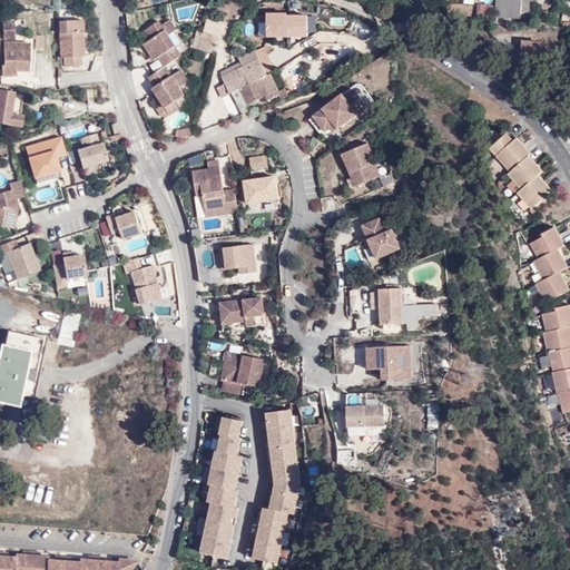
[(495,0),(495,6),(494,16),(520,18),(520,0),(495,0)]
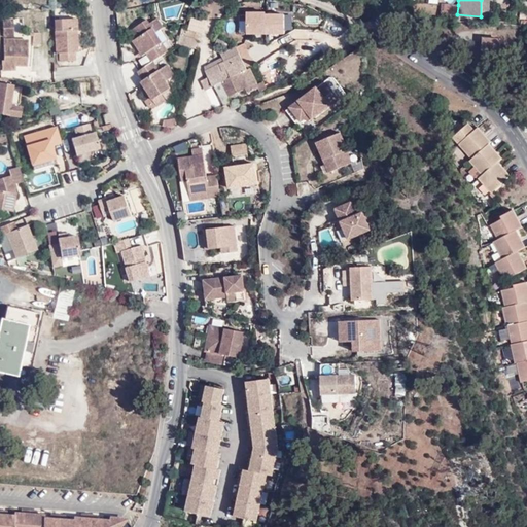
[(481,0),(481,16),(489,16),(490,0),(481,0)]
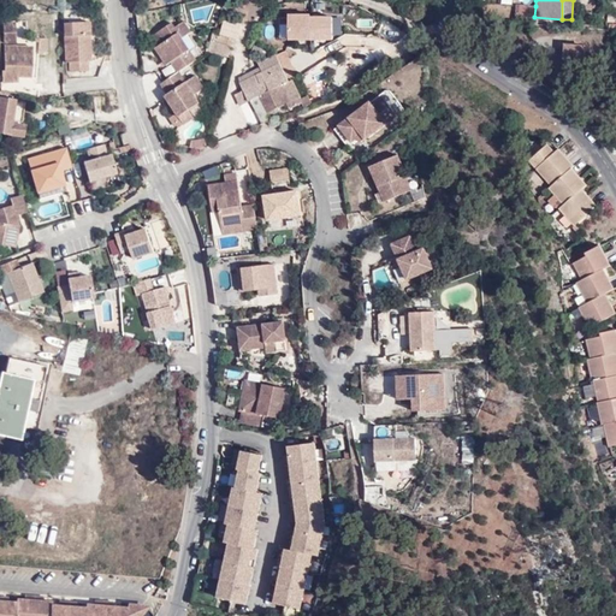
[(517,6),(519,18),(534,18),(534,17),(535,6),(517,6)]
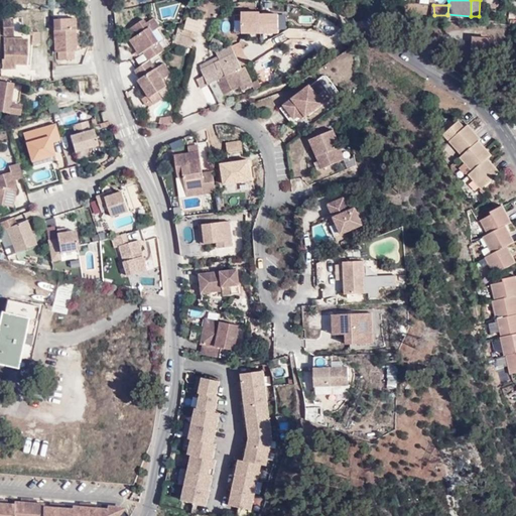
[(279,15),(241,14),(240,35),(279,36),(279,15)]
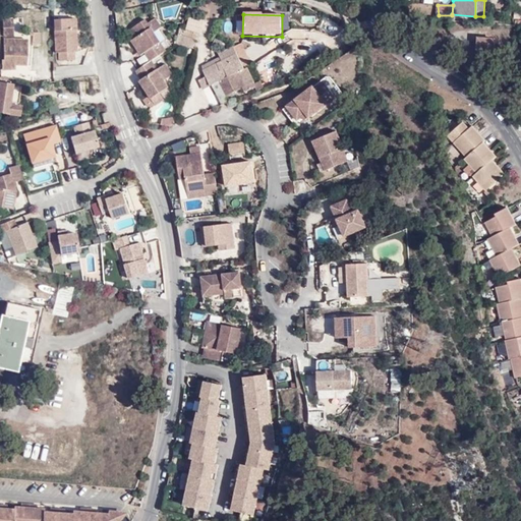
[(147,17),(131,27),(136,36),(132,39),(139,49),(142,53),(142,54),(146,51),(152,59),(153,59),(168,49),(156,30),(163,25),(157,16),(150,21),(147,17)]
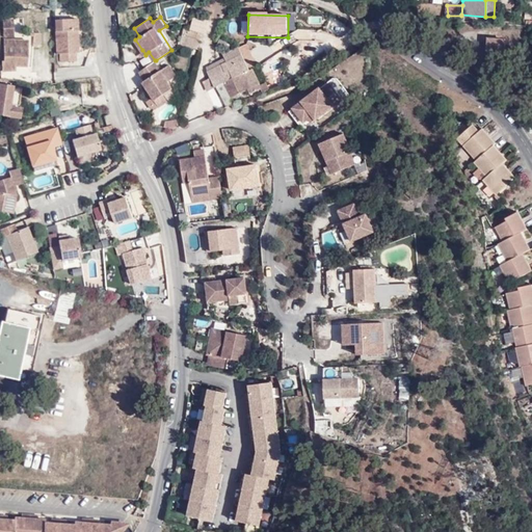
[(205,34),(209,22),(193,17),(188,29),(205,34)]
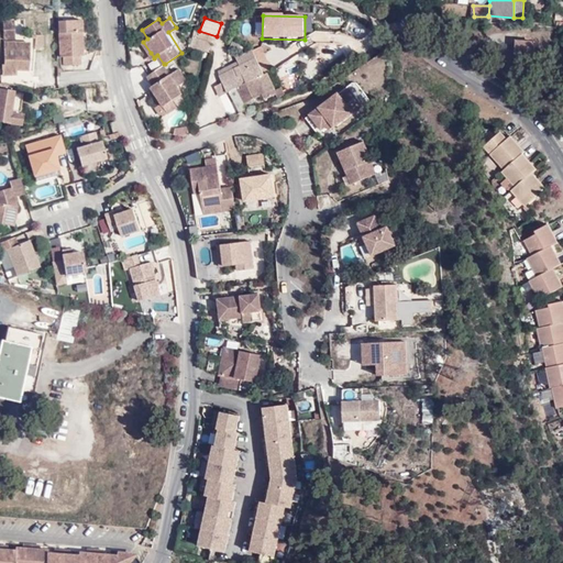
[(15,41),(15,20),(1,20),(2,41),(15,41)]
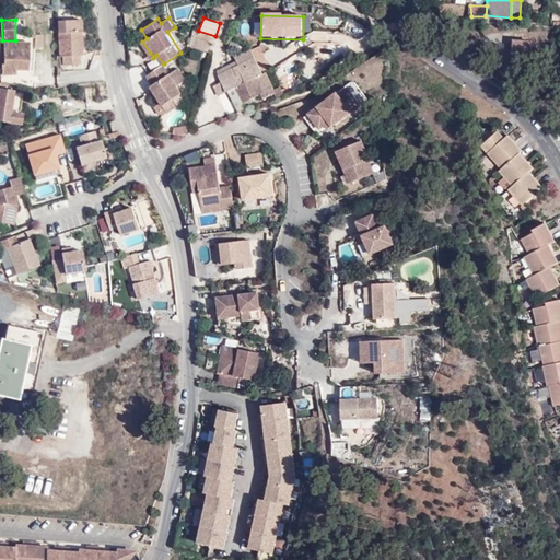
[(80,22),(56,23),(57,56),(62,57),(62,65),(80,65),(80,57),(82,57),(80,22)]
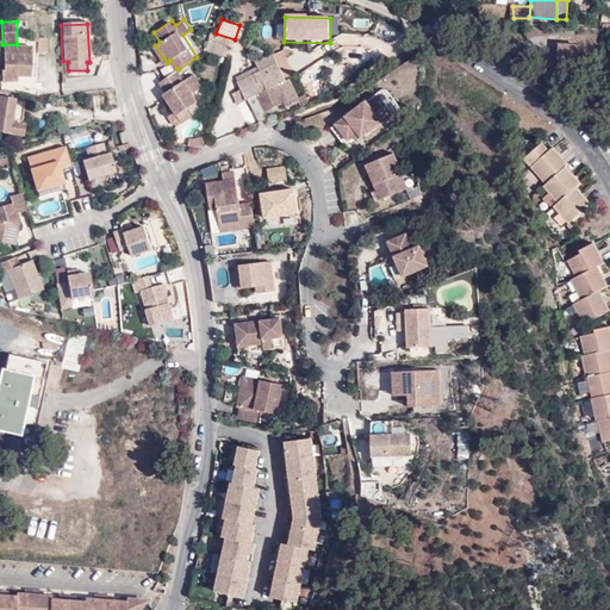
[(47,55),(47,38),(37,38),(37,55),(47,55)]
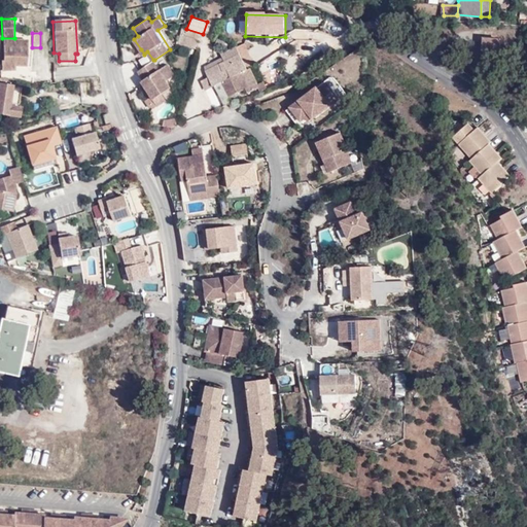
[(178,44),(198,48),(200,38),(182,34),(178,44)]
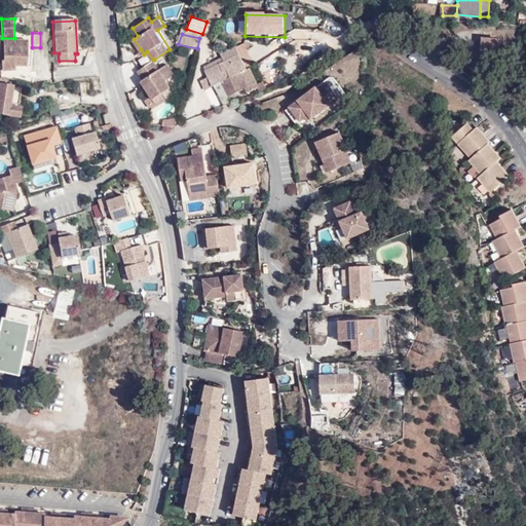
[(486,37),(483,40),(482,51),(482,53),(484,54),(497,55),(499,53),(500,40),(499,39),(486,37)]
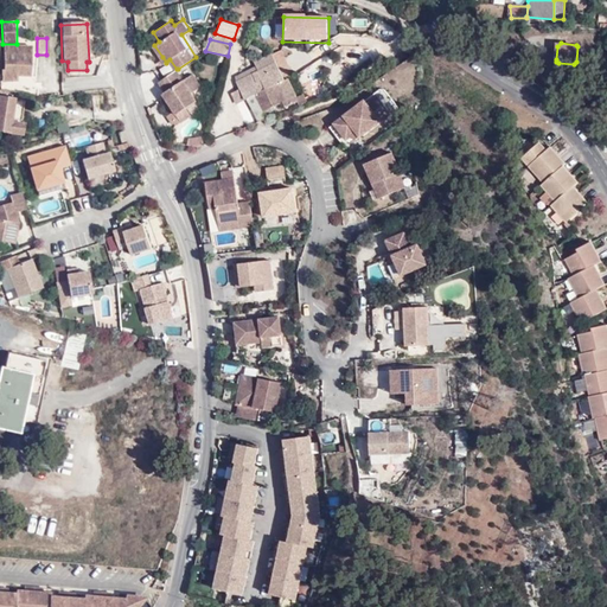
[(30,76),(31,48),(7,48),(6,70),(2,70),(1,82),(18,82),(18,76),(30,76)]
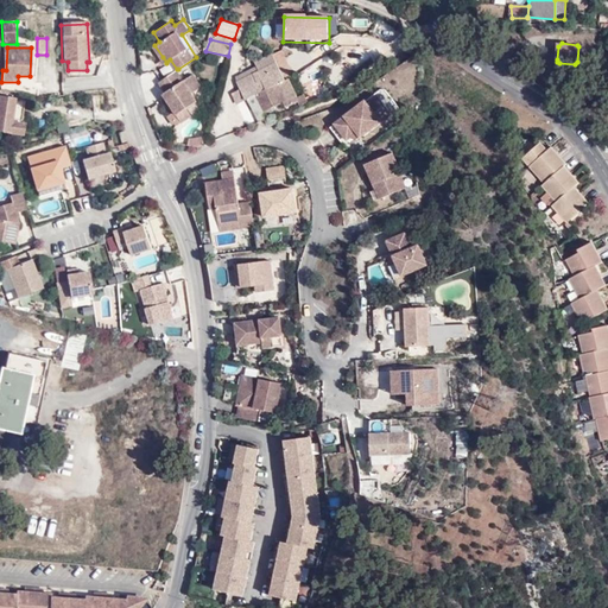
[(267,119),(265,112),(285,103),(286,108),(299,102),(297,97),(290,80),(295,77),(284,55),(276,58),(274,54),(255,63),(260,74),(239,82),(247,101),(248,103),(252,102),(260,121),(267,119)]
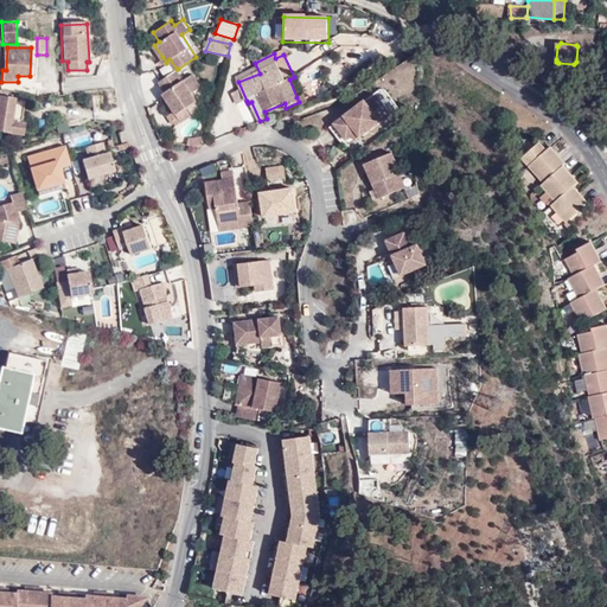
[(164,93),(178,114),(187,107),(198,100),(193,91),(203,84),(195,72),(185,78),(178,69),(177,69),(159,80),(166,90),(164,93)]
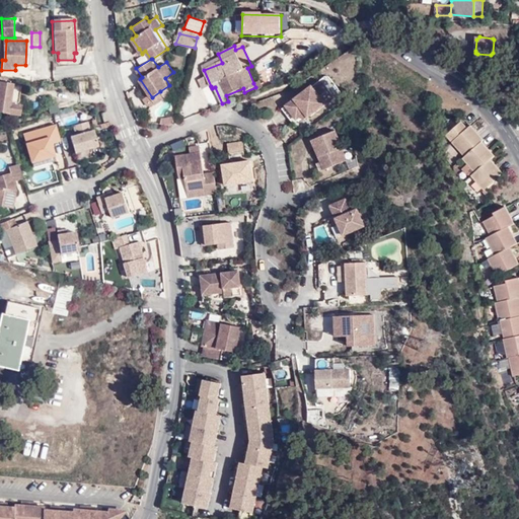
[(211,86),(207,76),(199,80),(203,89),(211,86)]
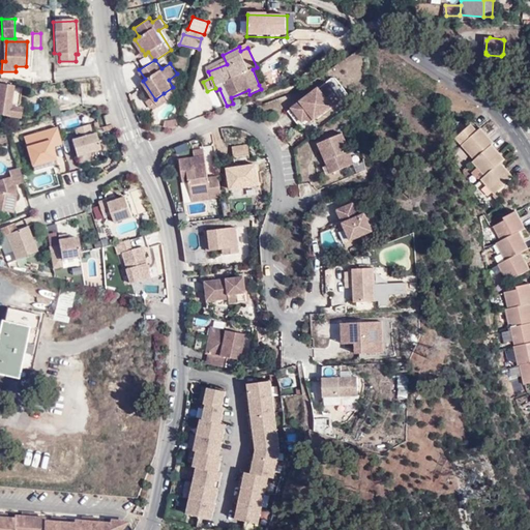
[(259,85),(261,89),(263,92),(268,90),(265,83),(259,85)]
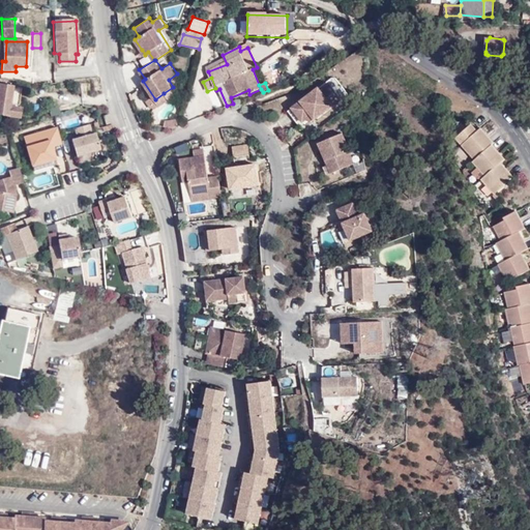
[(319,88),(292,109),(303,123),(307,119),(312,116),(314,120),(315,121),(343,99),(331,84),(322,91),(319,88)]
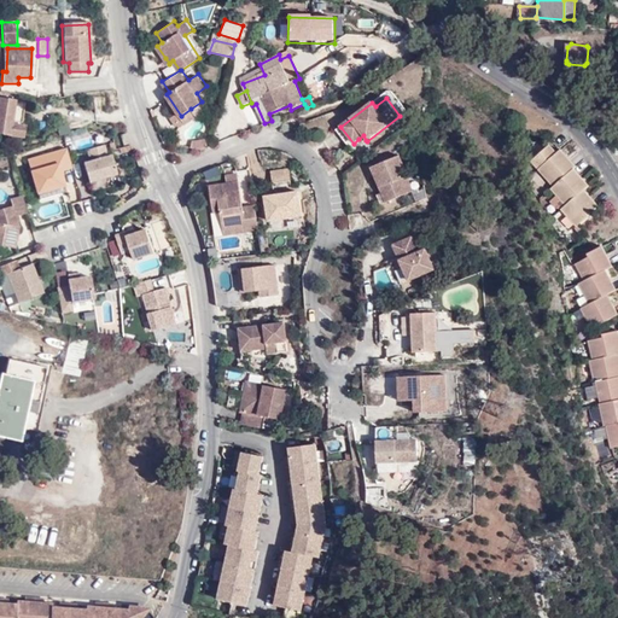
[(0,99),(0,134),(27,136),(28,123),(15,123),(16,99),(0,99)]
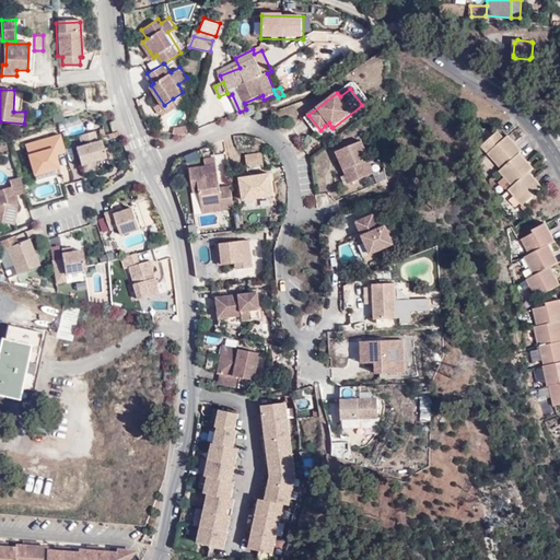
[(173,98),(164,105),(168,112),(178,105),(173,98)]
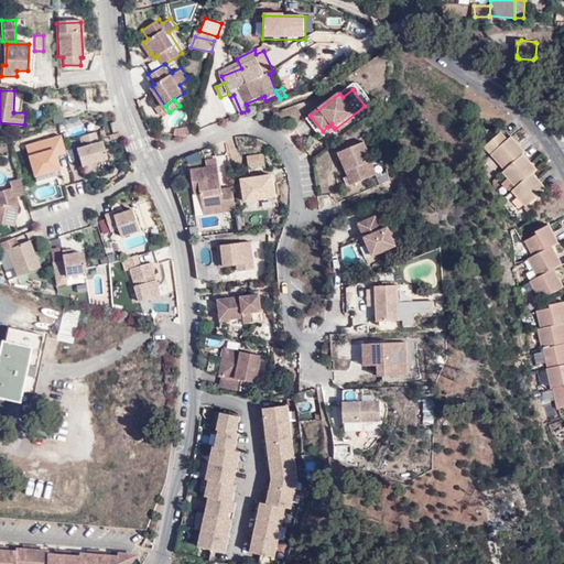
[(281,136),(274,120),(266,126),(273,140),(281,136)]
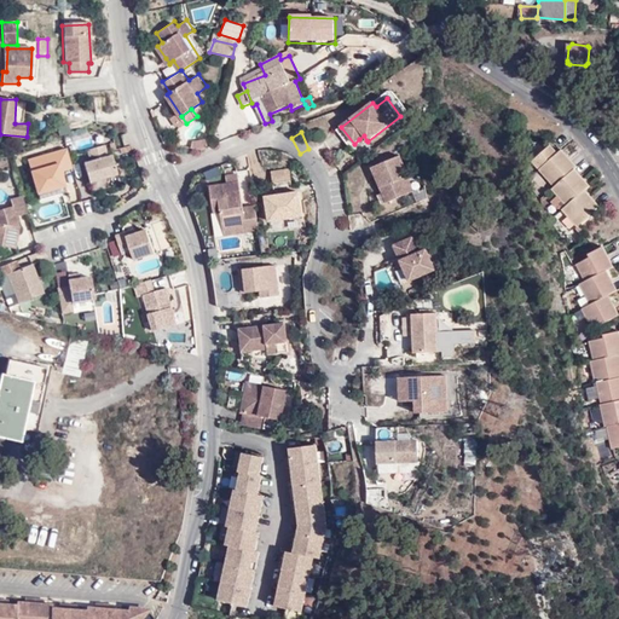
[(204,149),(206,140),(191,139),(190,148),(204,149)]
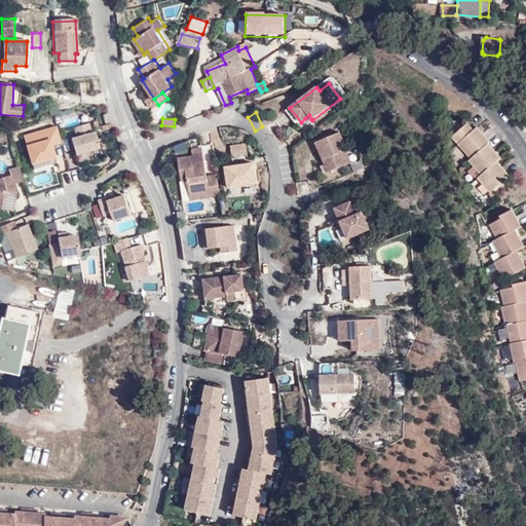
[(79,137),(83,153),(108,146),(103,129),(100,130),(97,121),(82,125),(85,136),(79,137)]
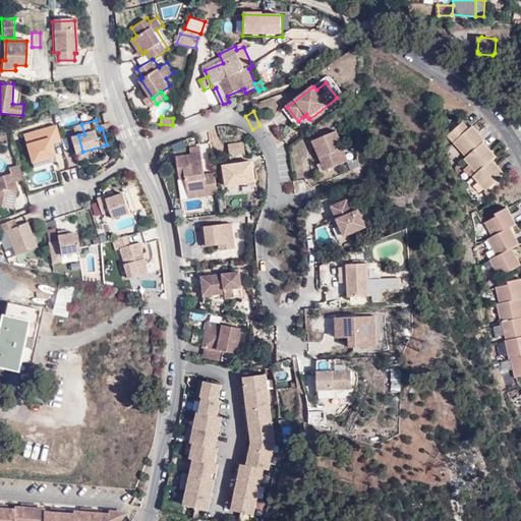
[(452,133),(452,138),(466,158),(464,160),(476,174),(473,176),(485,191),(488,189),(489,190),(498,184),(496,182),(506,175),(493,160),(497,156),(484,141),(486,140),(473,125),(469,129),(463,122),(452,133)]
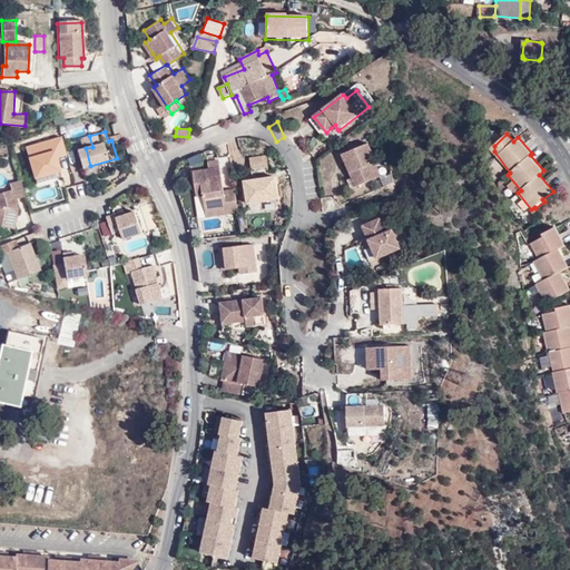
[(35,145),(43,176),(69,169),(65,156),(76,153),(70,135),(35,145)]
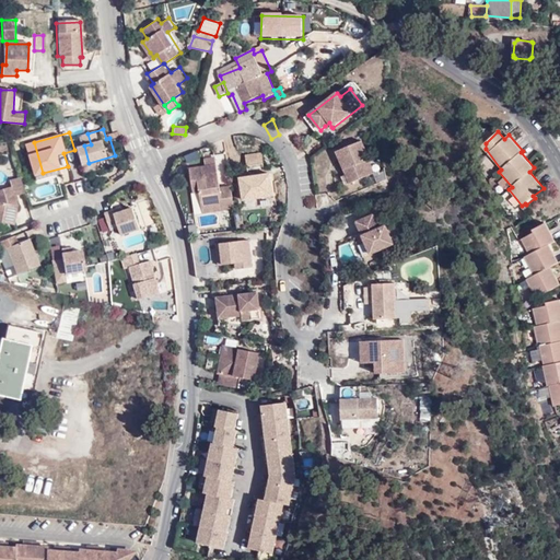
[(361,138),(336,149),(343,167),(350,181),(374,171),(369,158),(370,156),(361,138)]
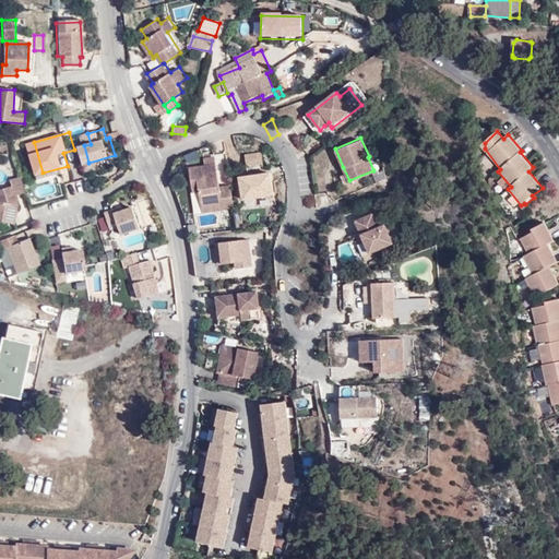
[(241,179),(246,200),(275,195),(272,174),(266,175),(263,153),(247,155),(250,177),(241,179)]
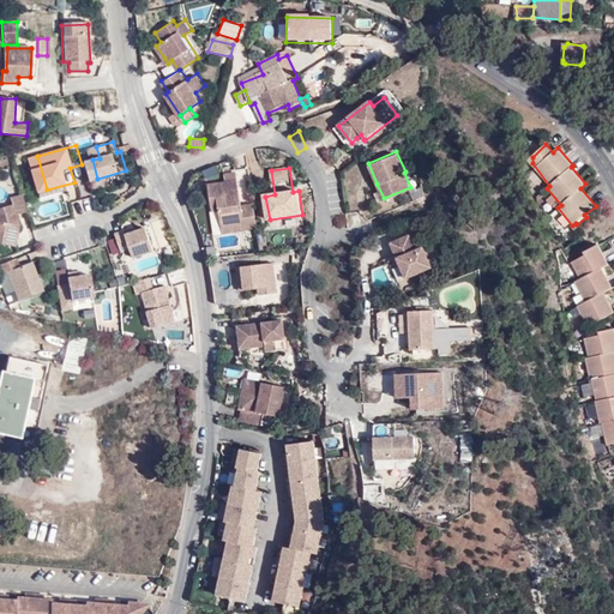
[(238,180),(209,185),(212,212),(220,211),(222,230),(245,227),(246,230),(259,229),(256,204),(242,205),(238,180)]
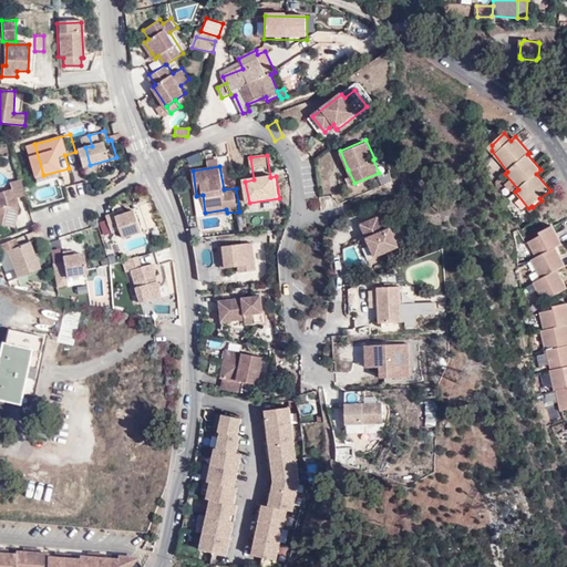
[(45,181),(70,174),(69,168),(43,175),(45,181)]
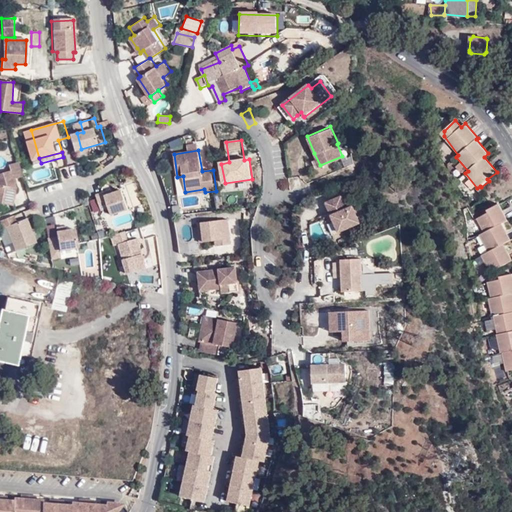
[(1,185),(0,188),(0,199),(21,204),(25,185),(22,177),(32,174),(28,159),(17,162),(19,169),(2,173),(5,183),(1,185)]
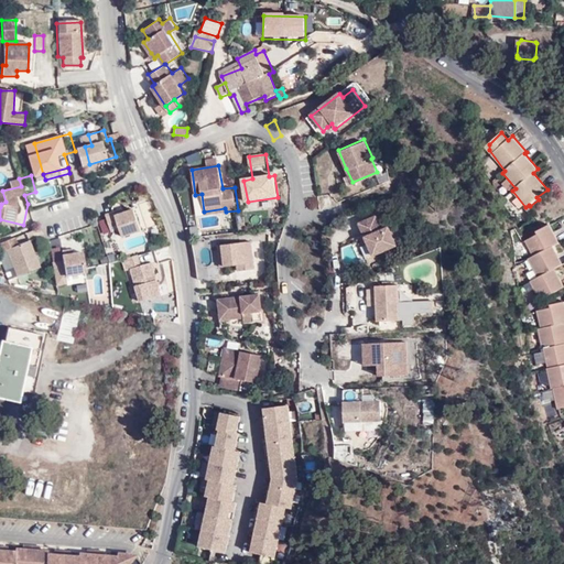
[(120,210),(111,214),(117,230),(126,228),(128,237),(148,229),(140,208),(130,212),(121,215),(120,210)]
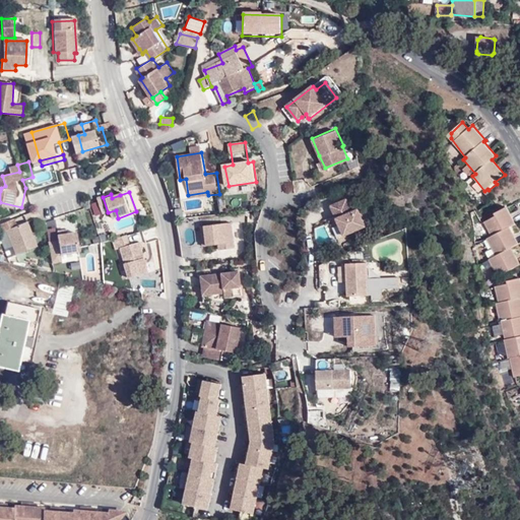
[(345,196),(329,203),(342,234),(364,223),(356,207),(350,209),(345,196)]
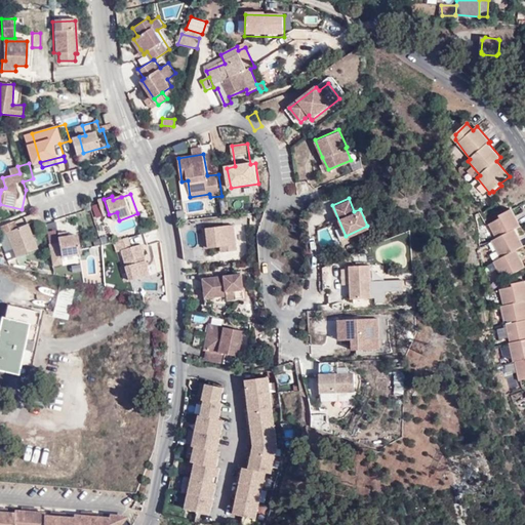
[(512,209),(499,215),(500,218),(488,225),(496,239),(492,241),(500,257),(493,261),(502,278),(524,267),(524,266),(517,250),(523,246),(515,229),(521,227),(512,209)]
